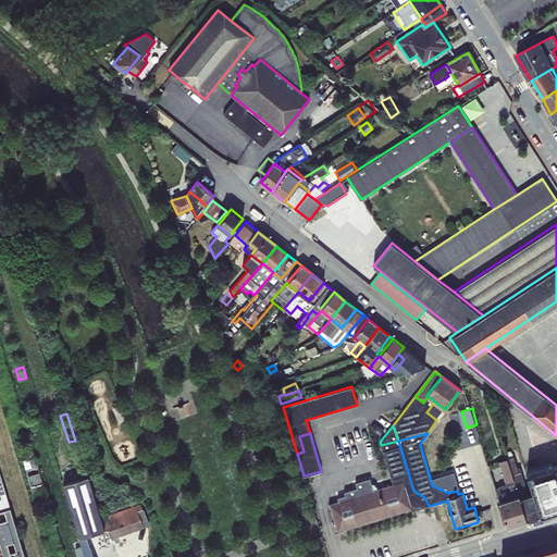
[(381,445),(383,452),(399,446),(398,441),(381,445)]
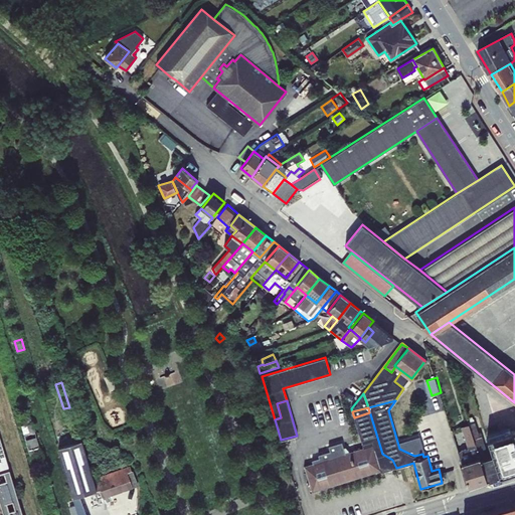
[(368,407),(369,412),(382,454),(368,407)]
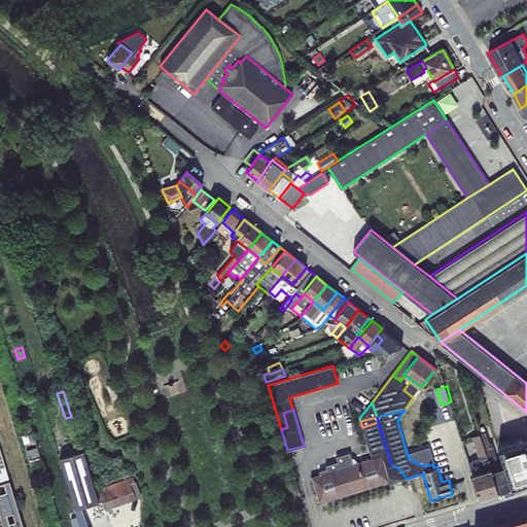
[(311,477),(319,503),(326,501),(338,497),(389,481),(385,466),(391,464),(378,422),(362,427),(372,458),(330,470),(327,460),(316,463),(319,473),(311,477)]
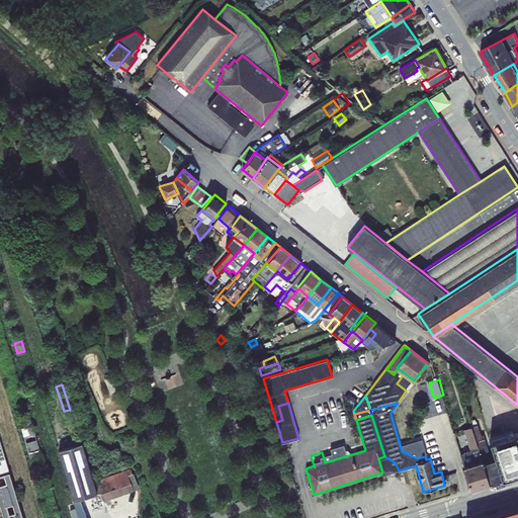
[(25,426),(21,428),(30,459),(42,455),(30,418),(23,420),(25,426)]
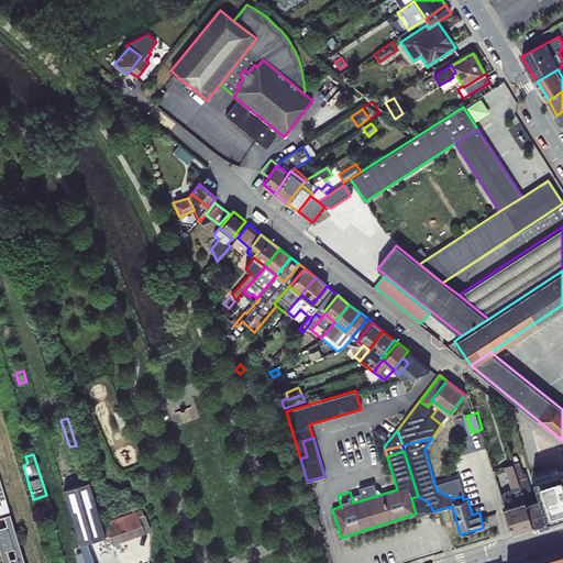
[(100,462),(92,466),(94,471),(102,467),(100,462)]
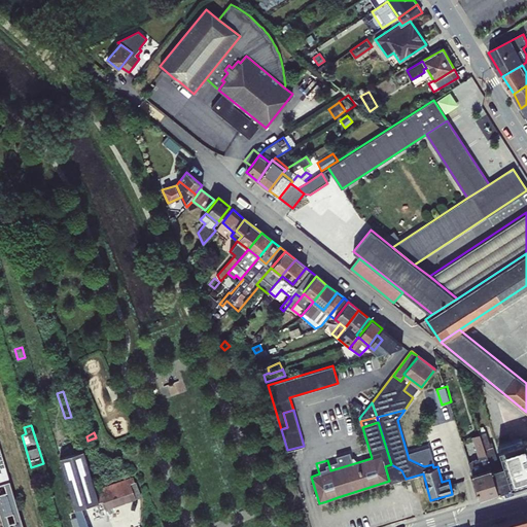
[(491,470),(500,468),(492,442),(489,443),(486,432),(480,433),(491,468),(491,470)]
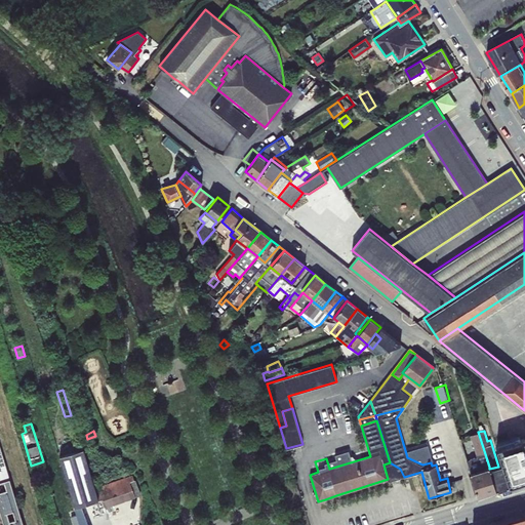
[(467,460),(470,473),(489,467),(478,432),(470,435),(477,457),(474,456),(471,458),(470,460),(467,460)]
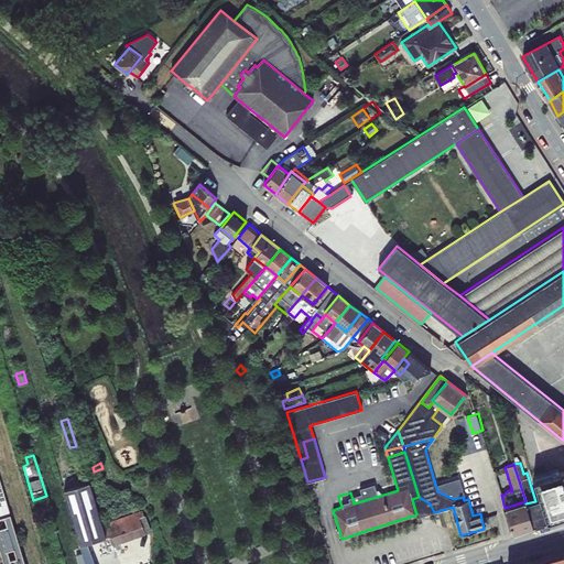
[(539,495),(540,499),(563,491),(563,483),(561,473),(559,468),(554,474),(559,488),(539,495)]
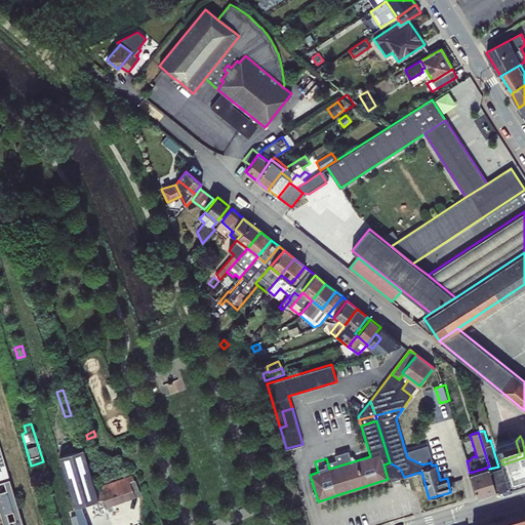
[(0,511),(4,524),(23,524),(5,466),(2,457),(0,449),(0,511)]
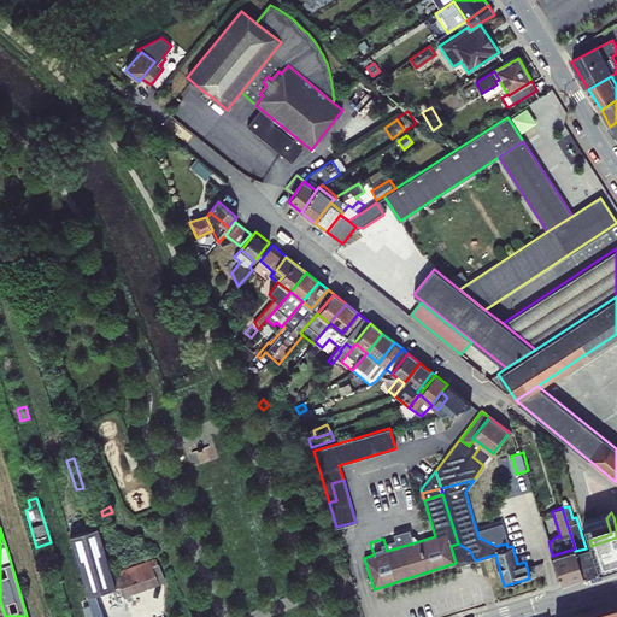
[(94,616),(103,616),(95,594),(116,588),(111,573),(98,528),(71,536),(80,566),(82,576),(88,595),(90,605),(94,616)]
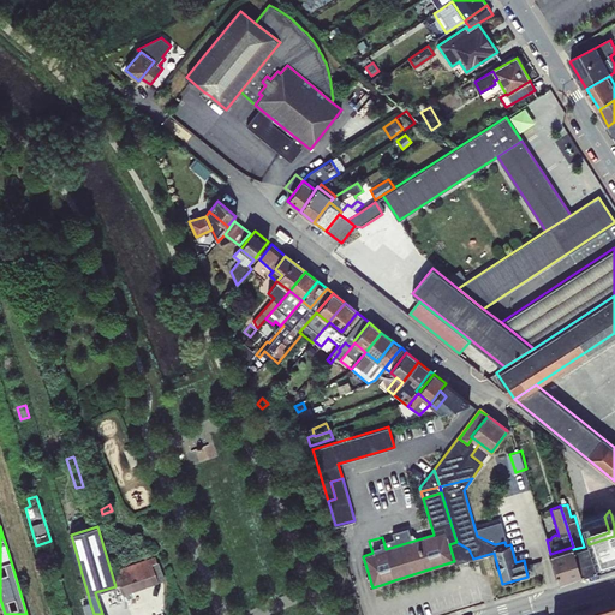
[(614,536),(589,544),(596,569),(614,562),(614,536)]
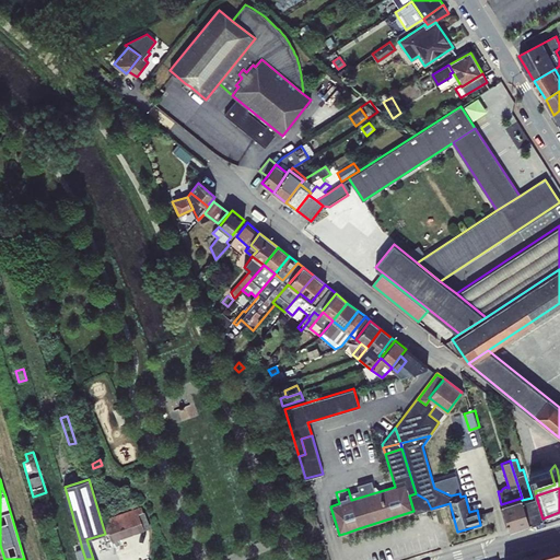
[(54,493),(46,496),(55,524),(62,522),(54,493)]
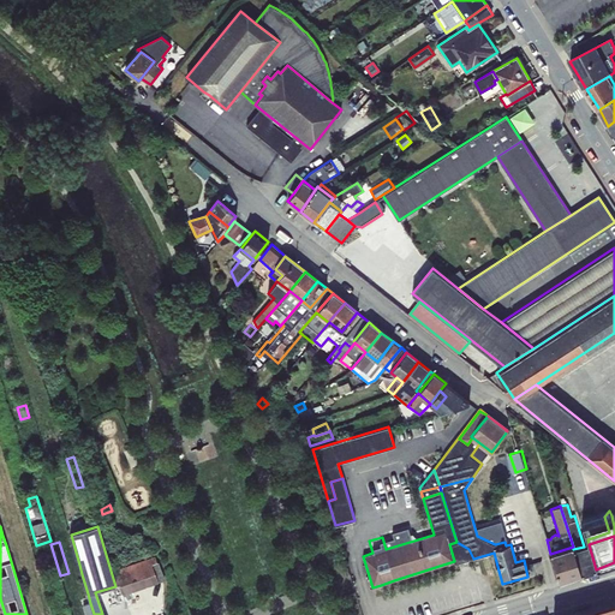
[(455,565),(473,559),(469,549),(457,542),(449,544),(454,561),(455,565)]
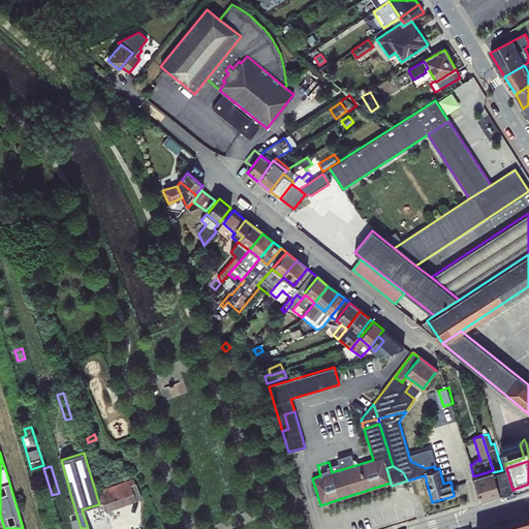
[(493,472),(500,494),(512,490),(506,468),(502,470),(493,472)]
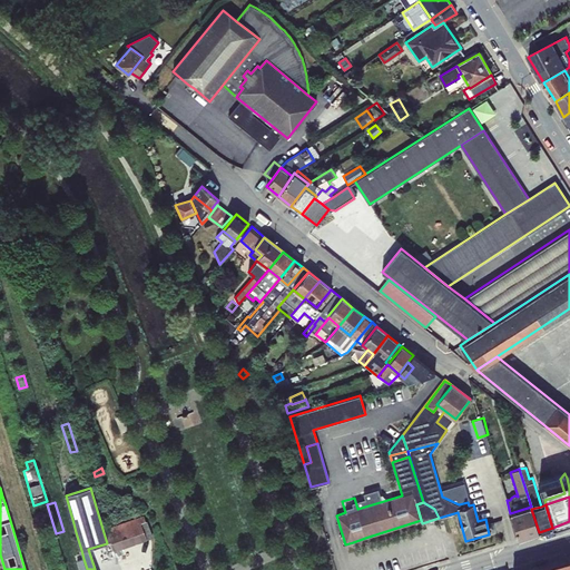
[(531,507),(510,513),(519,538),(539,532),(531,509),(531,507)]
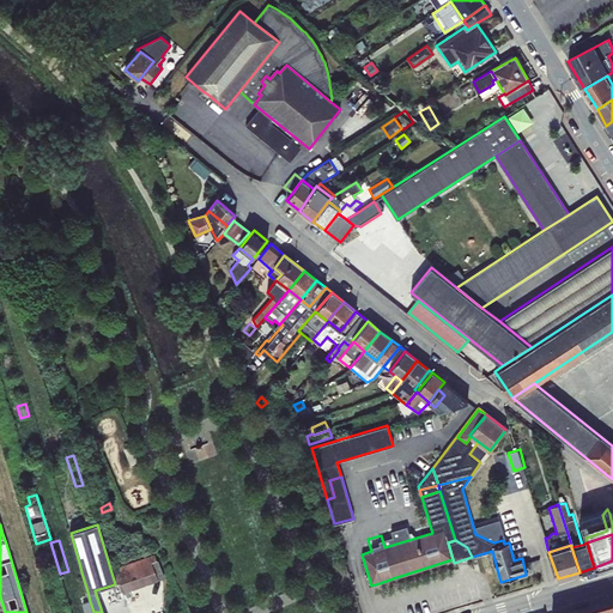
[(155,554),(110,569),(115,584),(120,582),(123,593),(158,581),(165,578),(158,560),(157,560),(155,554)]
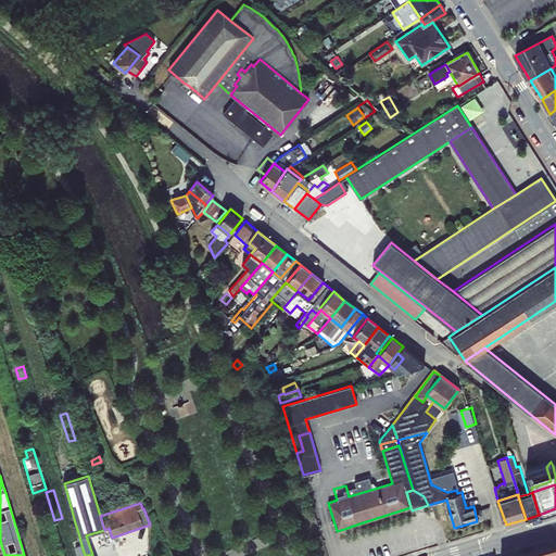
[(85,555),(81,545),(74,547),(76,555),(85,555)]
